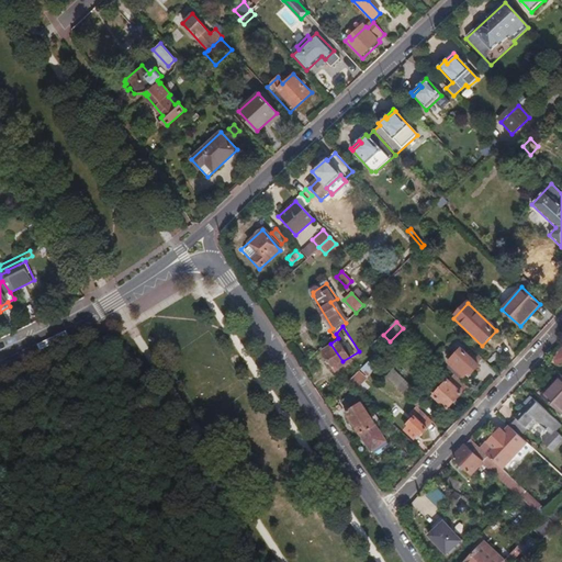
[(393,345),(407,332),(403,328),(390,341),(393,345)]
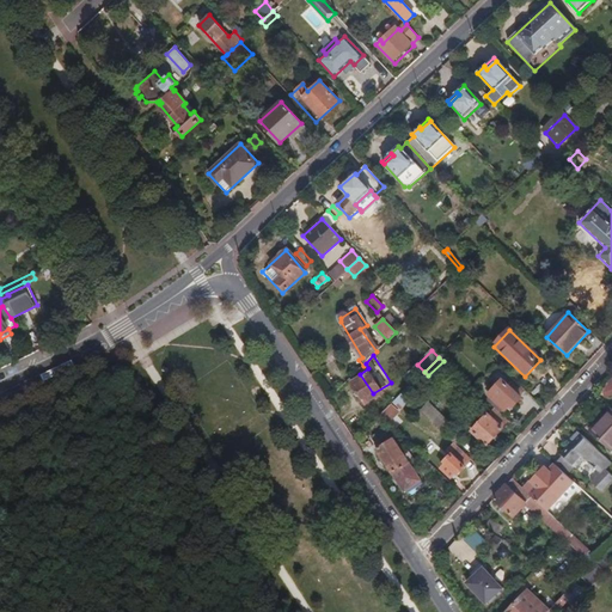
[(409,386),(424,372),(417,365),(402,379),(409,386)]
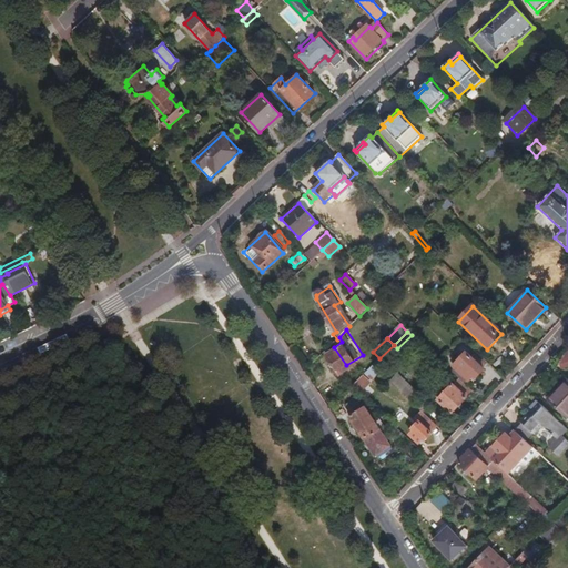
[(478,377),(486,368),(468,352),(454,367),(456,368),(452,373),(458,379),(464,384),(467,379),(469,382),(476,375),(478,377)]
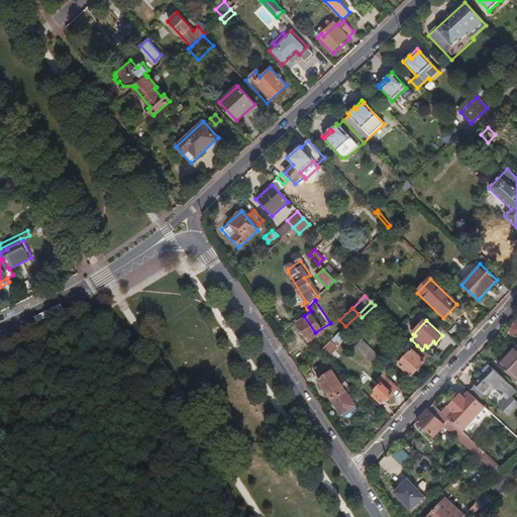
[(331,340),(337,346),(345,339),(339,332),(331,340)]
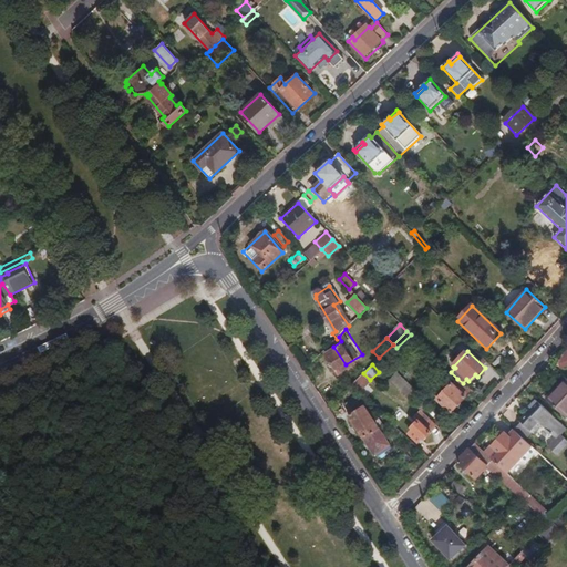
[(398,372),(389,381),(406,398),(414,390),(398,372)]
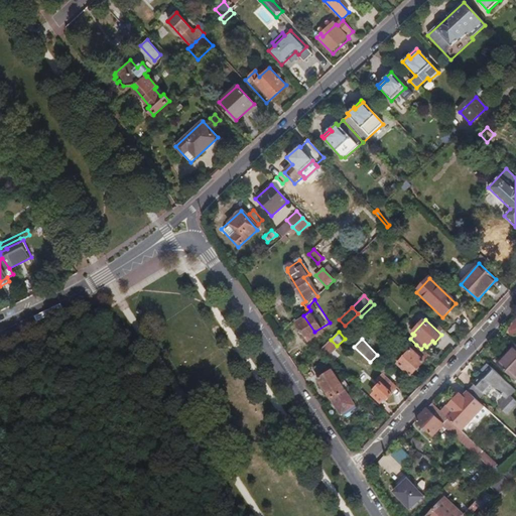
[(507,357),(515,346),(515,345),(515,344),(505,355),(507,357)]
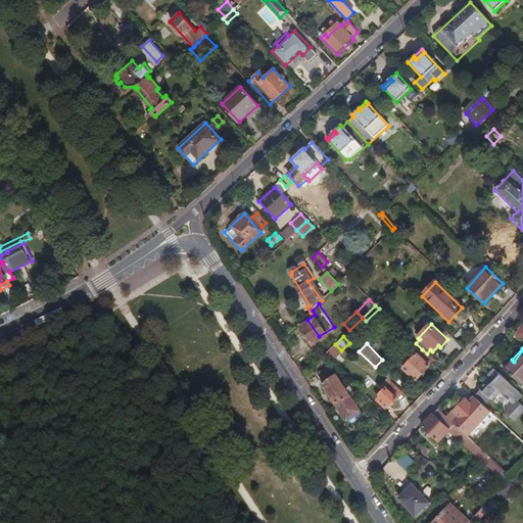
[(417,381),(435,362),(427,353),(422,349),(403,369),(417,381)]
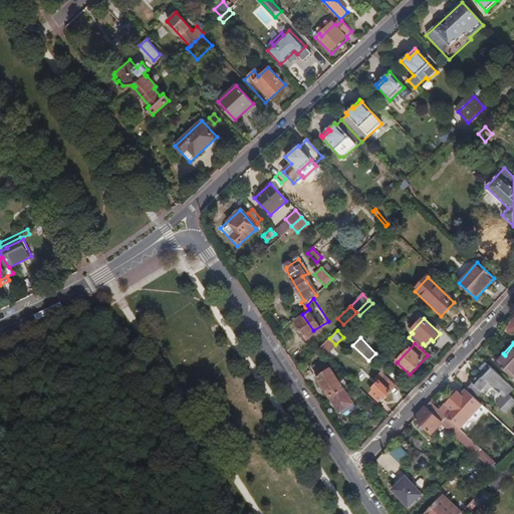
[(322,353),(327,348),(323,344),(318,349),(322,353)]
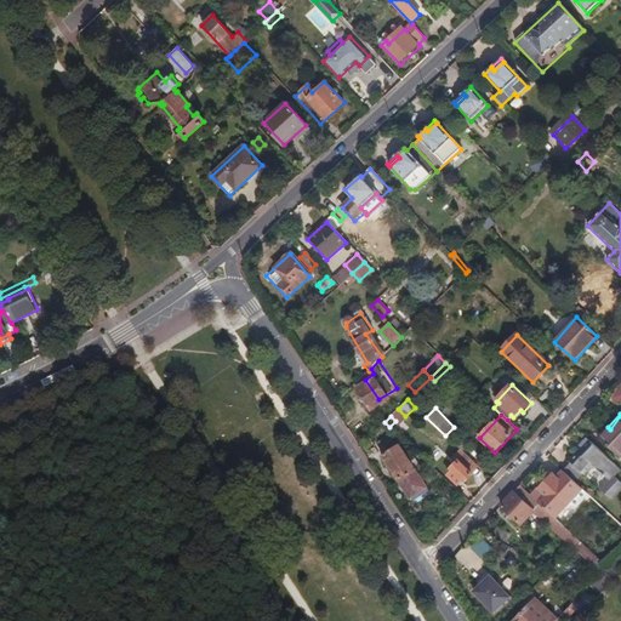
[(620,416),(610,429),(608,427),(598,438),(620,459),(620,416)]
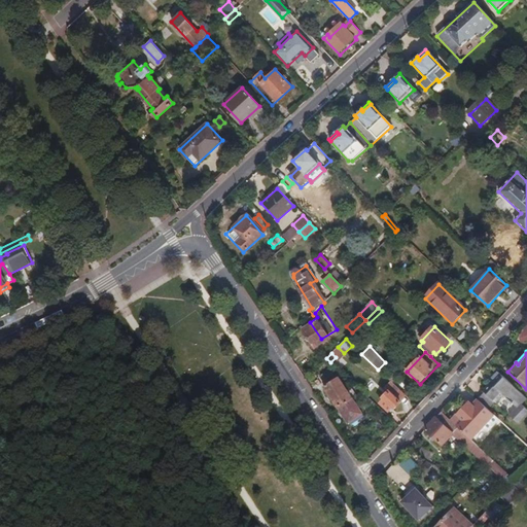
[(339,379),(331,367),(318,376),(325,387),(339,379)]
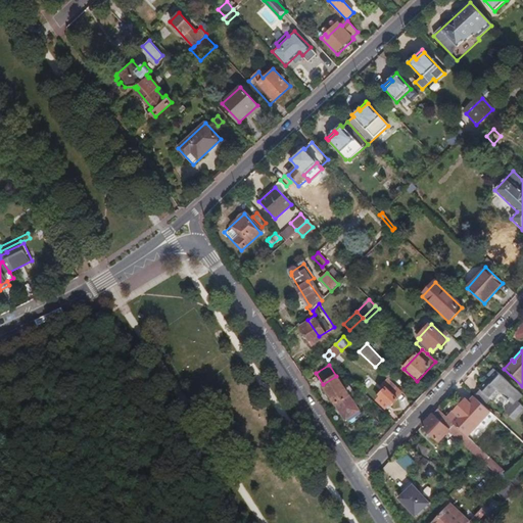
[(522,395),(494,370),(488,376),(491,379),(489,381),(487,380),(478,389),(479,389),(490,400),(491,400),(498,393),(503,396),(502,398),(507,403),(509,402),(513,406),(505,414),(513,421),(522,410),(522,408),(516,401),(522,395)]
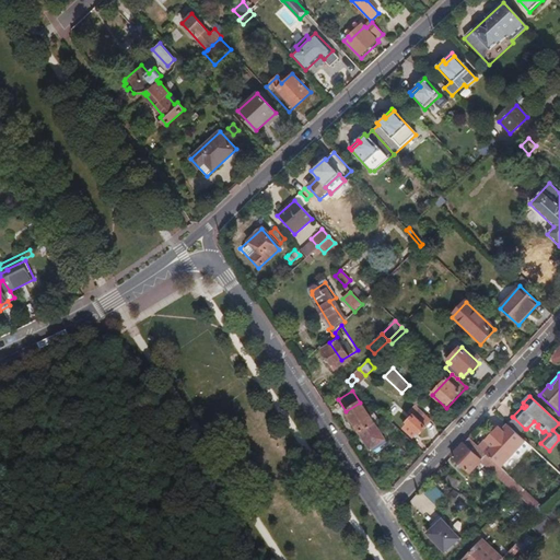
[(383,441),(360,403),(346,411),(369,450),(383,441)]
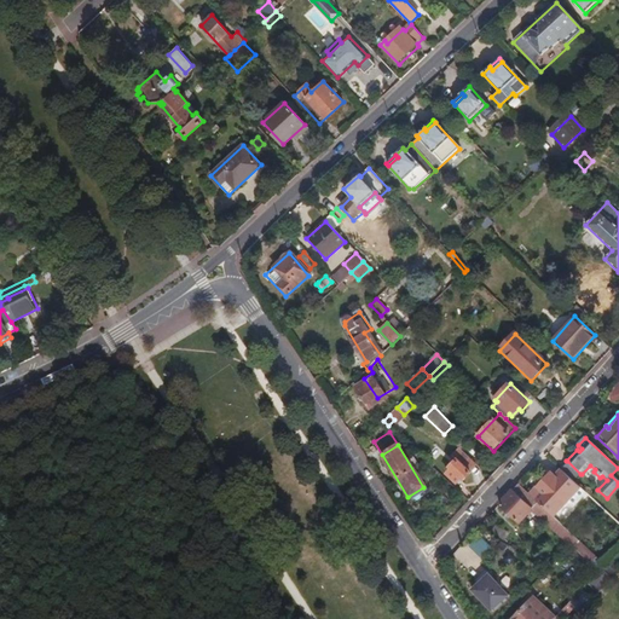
[(469,472),(455,458),(447,467),(450,468),(445,473),(455,482),(460,478),(462,479),(469,472)]
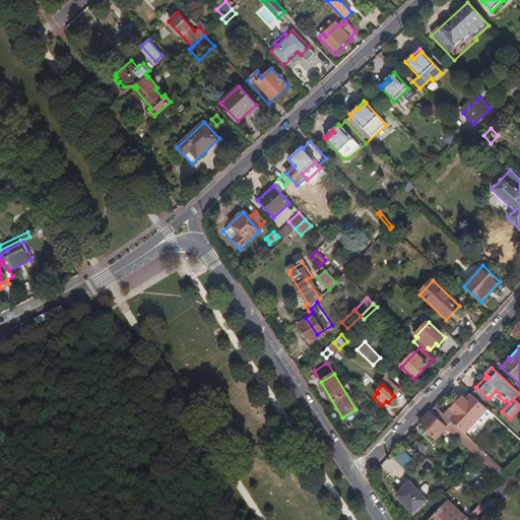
[(488,398),(476,387),(470,394),(471,394),(481,404),(488,398)]
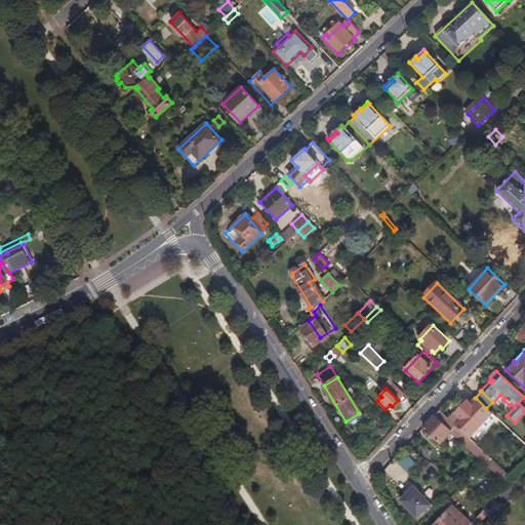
[(486,418),(491,412),(486,408),(476,398),(452,422),(471,439),(488,420),(486,418)]
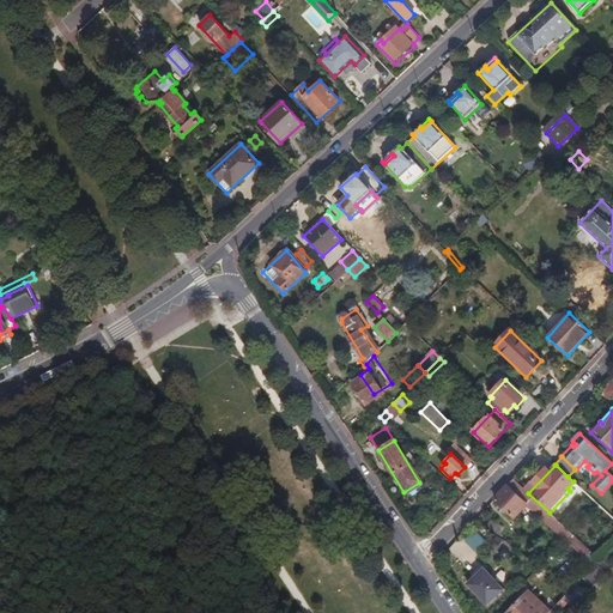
[(528,493),(514,479),(495,499),(514,519),(527,505),(566,542),(574,535),(550,513),(528,493)]
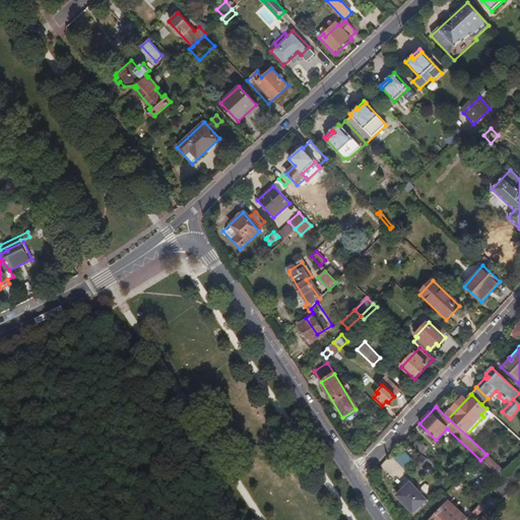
[(405,470),(414,461),(403,450),(394,459),(405,470)]
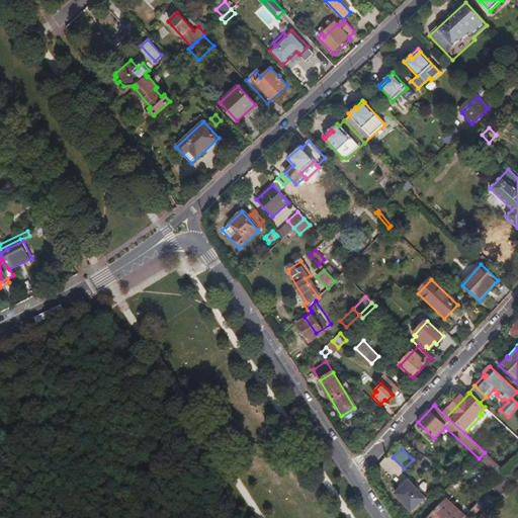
[(499,466),(485,452),(479,458),(494,471),(499,466)]
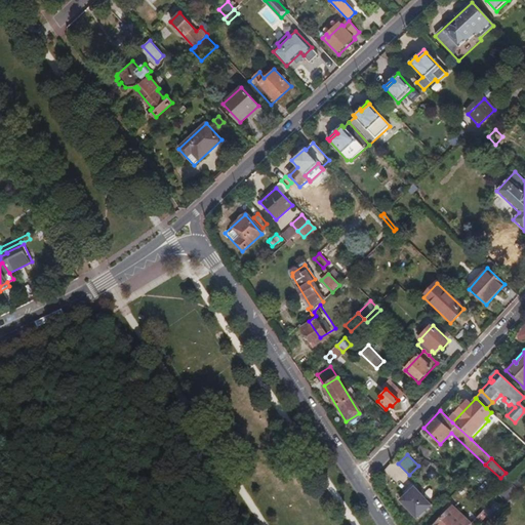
[(432,469),(427,476),(433,481),(438,474),(432,469)]
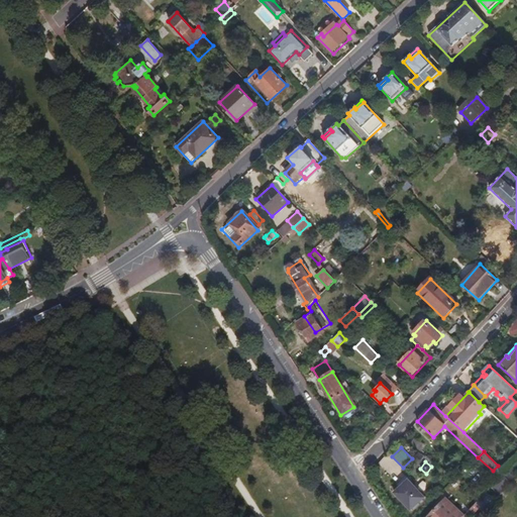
[(500,495),(511,483),(503,475),(492,487),(500,495)]
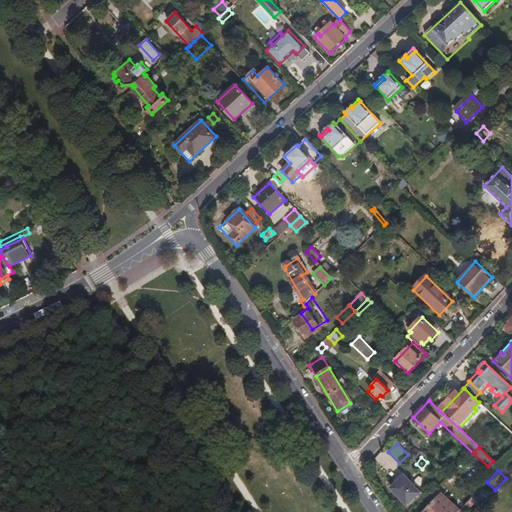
[(421,493),(404,475),(391,488),(407,506),(421,493)]
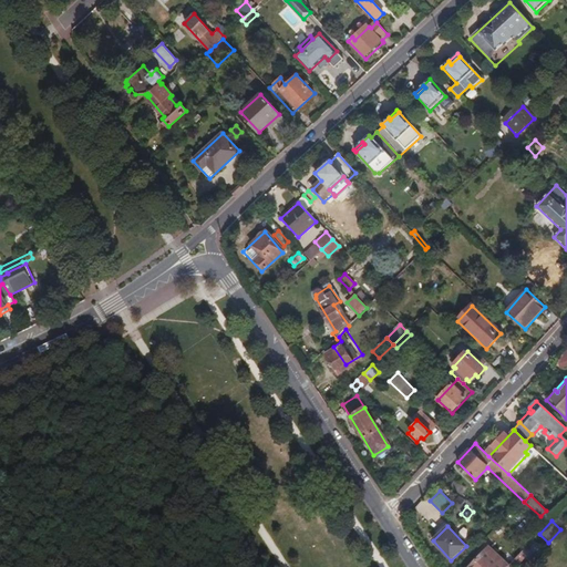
[(533,540),(526,548),(512,563),(516,566),(526,558),(532,564),(536,558),(544,550),(533,540)]
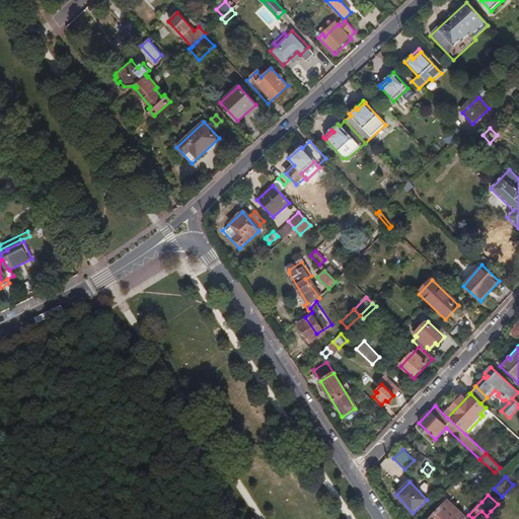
[(464,518),(465,518),(447,501),(444,504),(460,518),(464,518)]
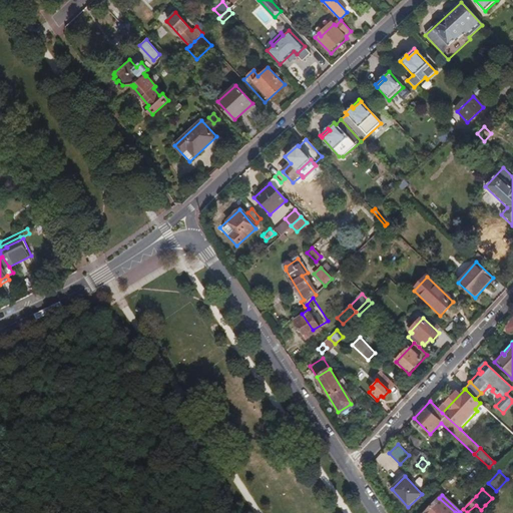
[(455,512),(439,498),(424,512),(455,512)]
